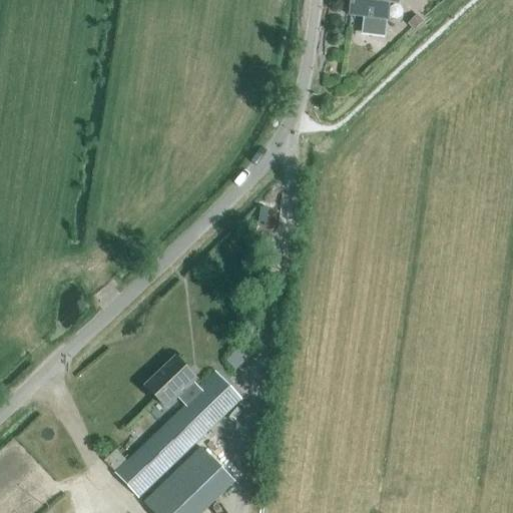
[(387,20),(389,3),(399,4),(399,0),(352,0),(351,17),(363,18),(361,35),(384,38),(386,20),(387,20)]
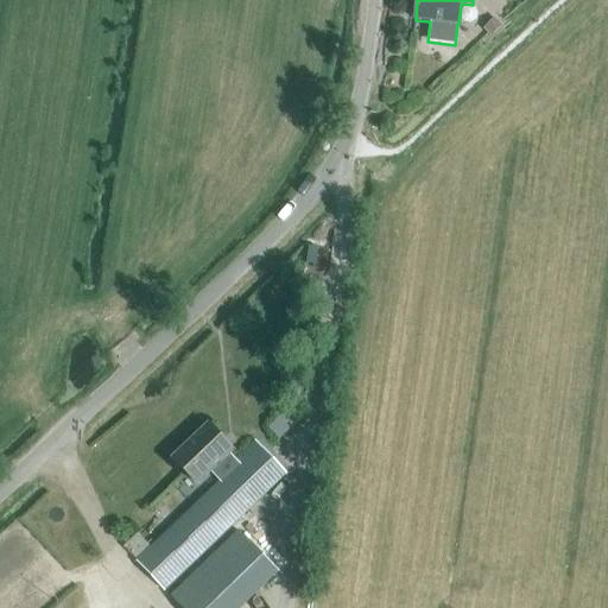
[(493,19),(483,29),(491,36),(501,26),(493,19)]
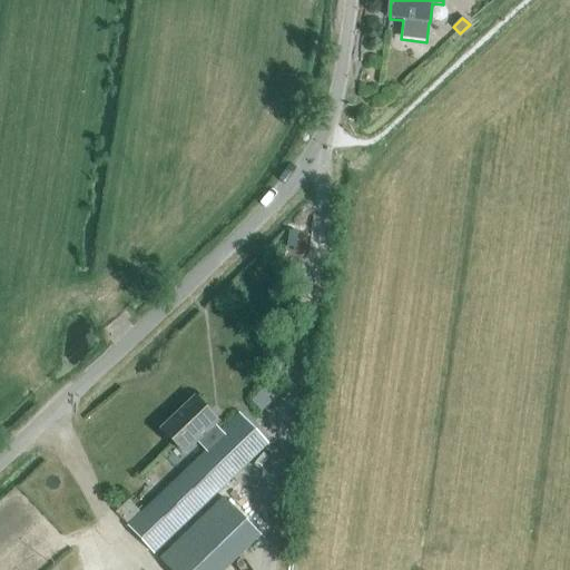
[(259,410),(282,393),(273,382),(251,400),(259,410)]
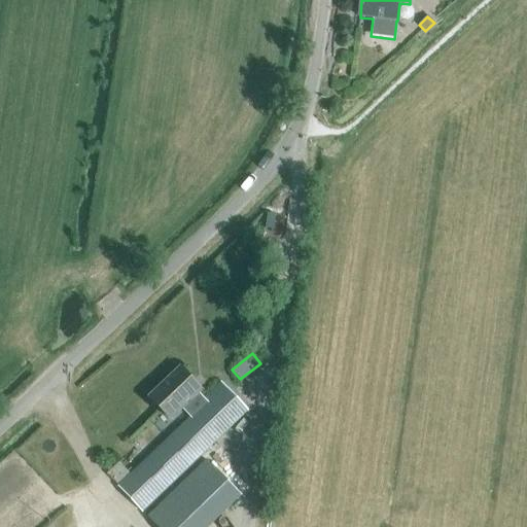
[(169,418),(181,407),(189,414),(187,416),(188,417),(117,485),(116,486),(142,513),(246,412),(244,410),(219,385),(203,400),(196,393),(201,388),(180,367),(149,397),(169,418)]
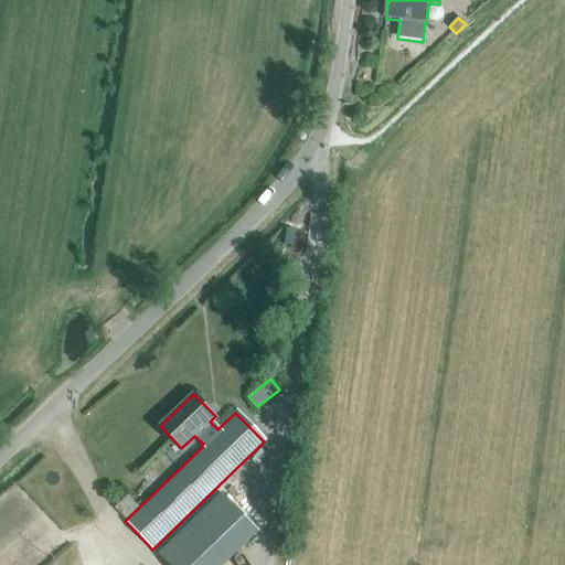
[(224,564),(258,532),(219,491),(156,552),(167,564),(224,564)]
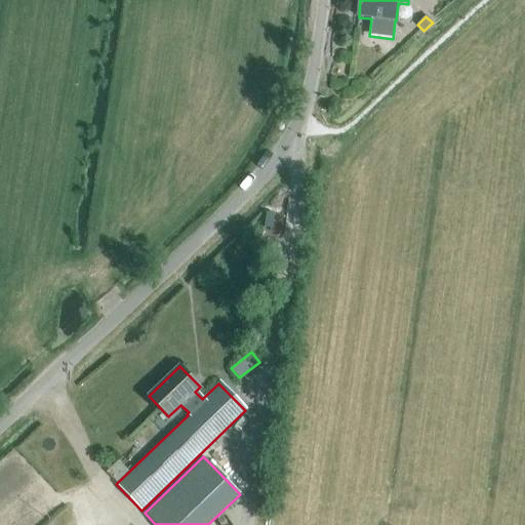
All buildings are outlined.
